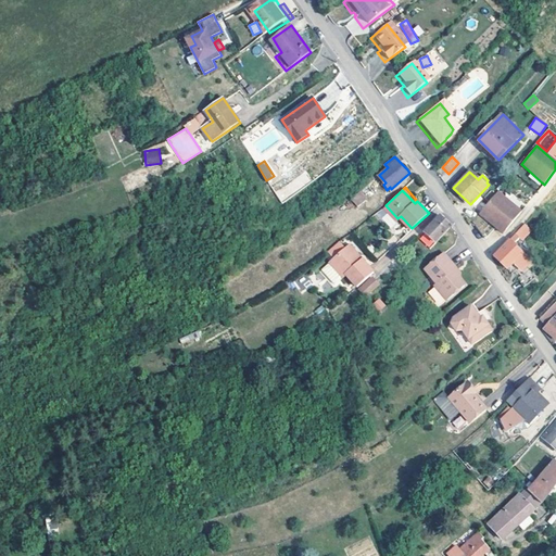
[(367,199),(359,191),(352,199),(358,206),(367,199)]
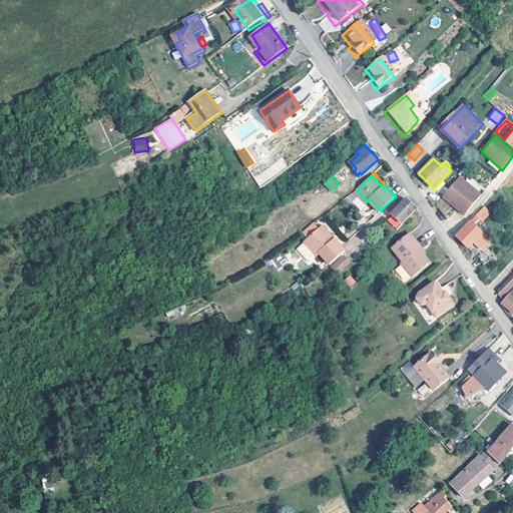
[(460,178),(442,198),(449,203),(451,200),(466,213),(481,196),(460,178)]
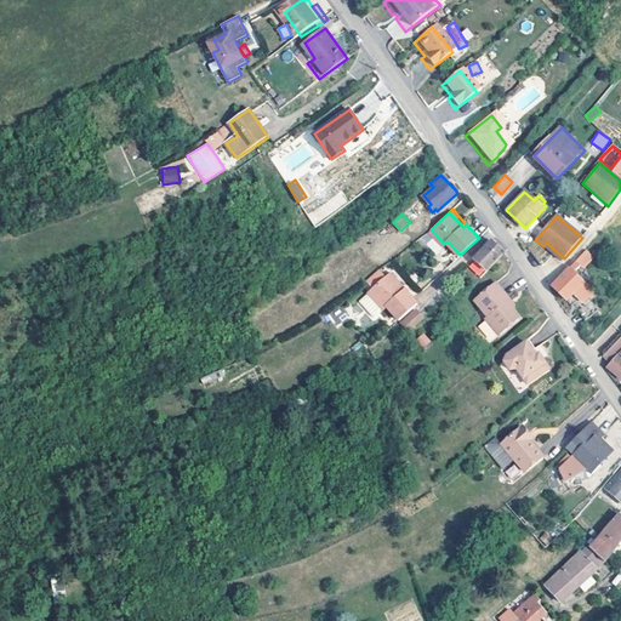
[(432,222),(427,217),(422,222),(427,227),(432,222)]
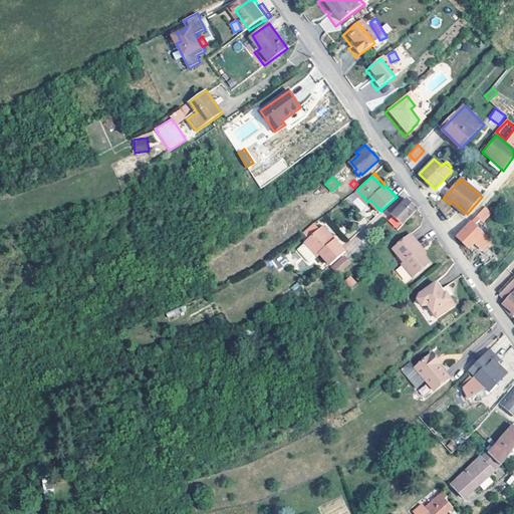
[(352,193),(347,199),(362,211),(367,205),(352,193)]
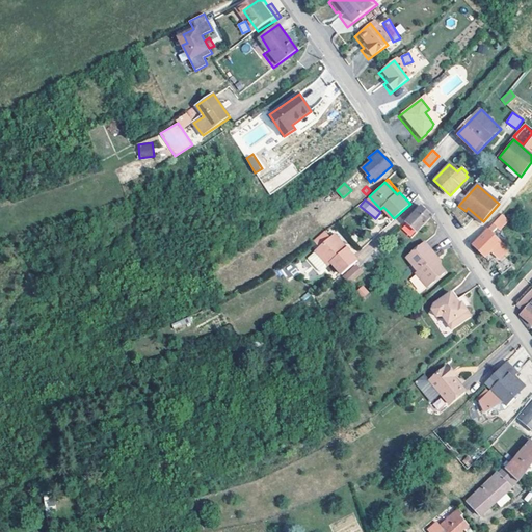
[(430,213),(423,206),(406,221),(418,232),(433,216),(430,213)]
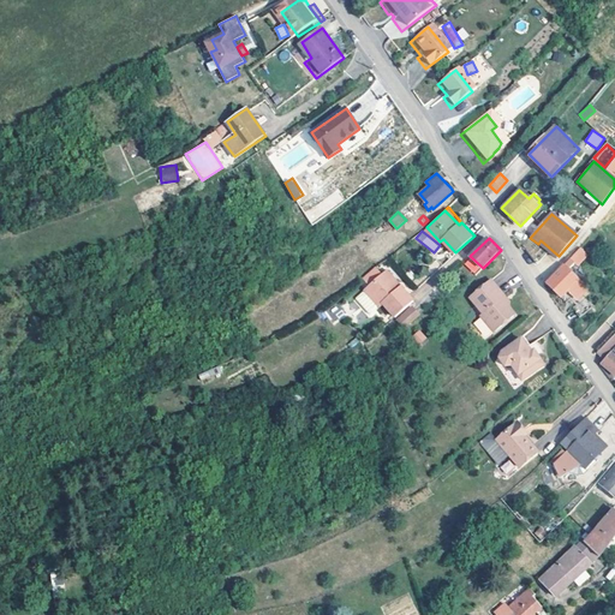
[(580,249),(547,285),(561,298),(566,293),(568,291),(578,299),(587,290),(568,270),(575,263),(577,266),(587,255),(596,244),(589,238),(580,249)]
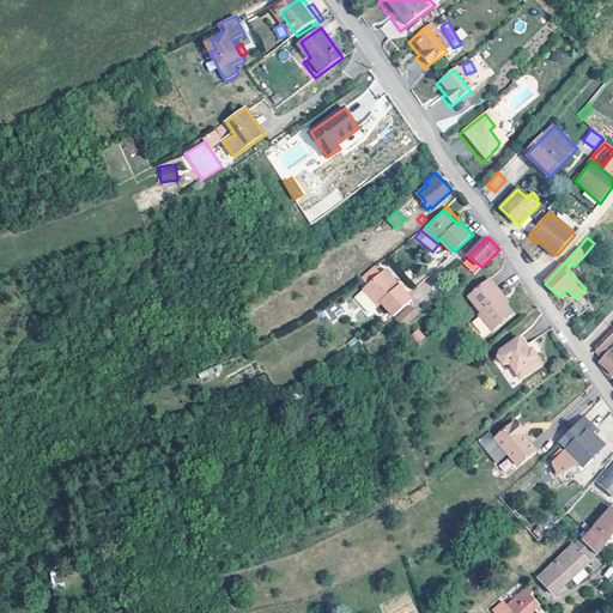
[(539,240),(536,243),(554,259),(557,255),(539,240)]
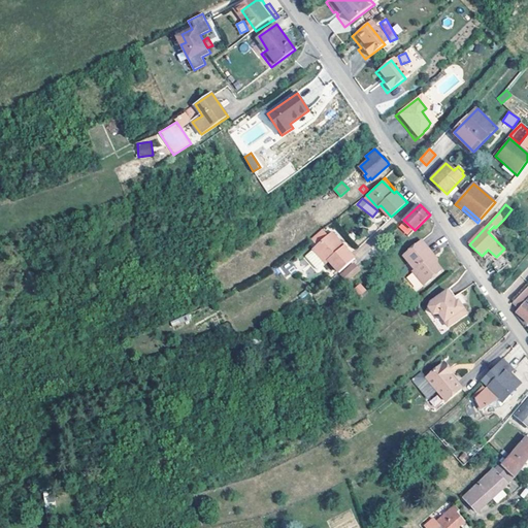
[(344,246),(333,233),(330,235),(339,246),(341,250),(344,246)]
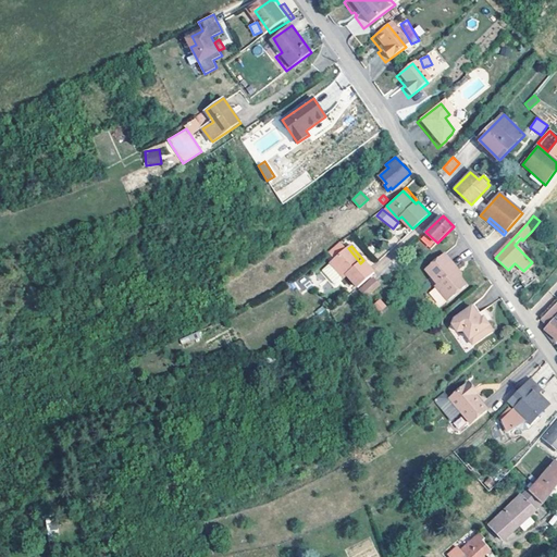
[(358,260),(348,248),(322,269),(335,285),(347,275),(358,288),(375,274),(363,260),(360,263),(358,260)]
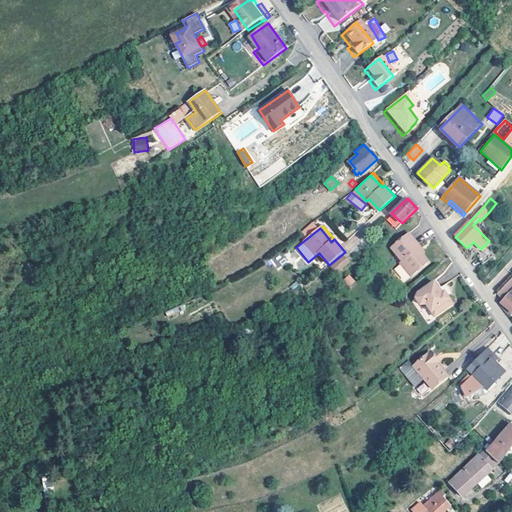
[(421,246),(410,233),(393,248),(404,261),(401,263),(413,276),(429,262),(423,253),(419,248),(421,246)]
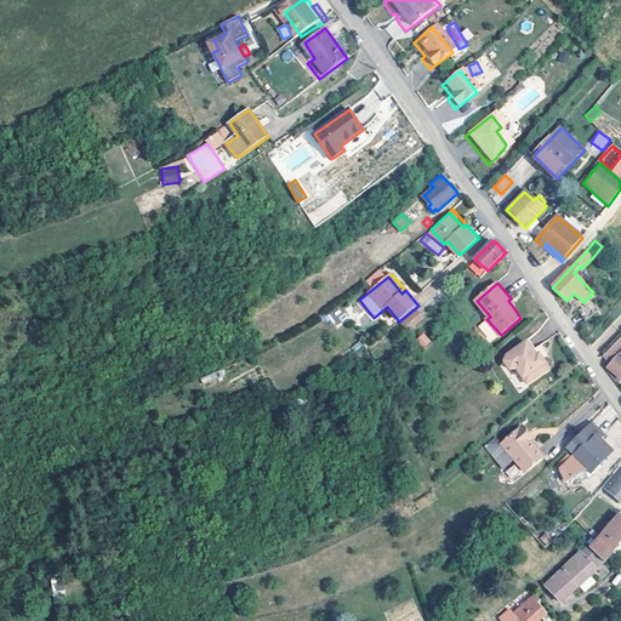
[(598,311),(591,302),(579,312),(585,320),(598,311)]
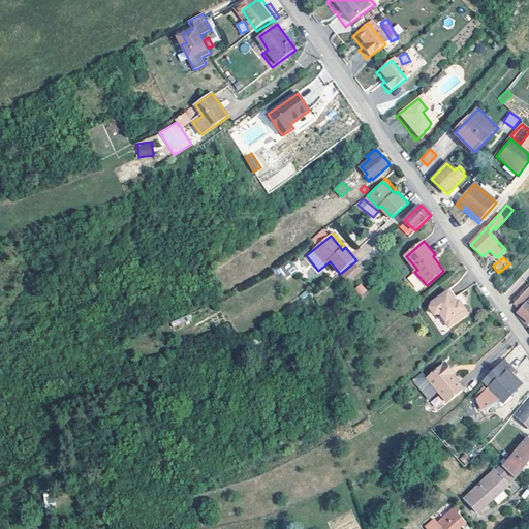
[(286,261),(281,271),(291,277),(297,268),(286,261)]
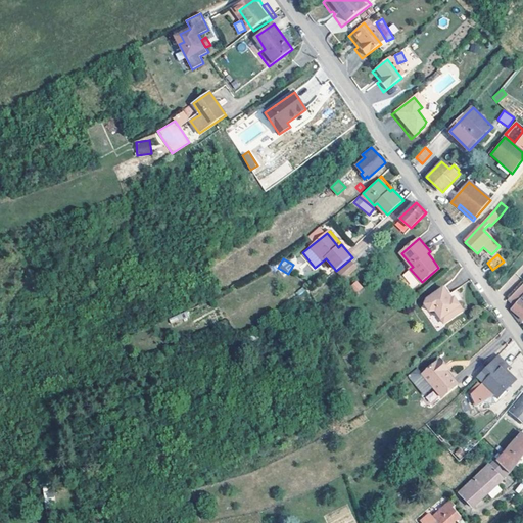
[(354,268),(350,262),(338,272),(343,279),(354,268)]
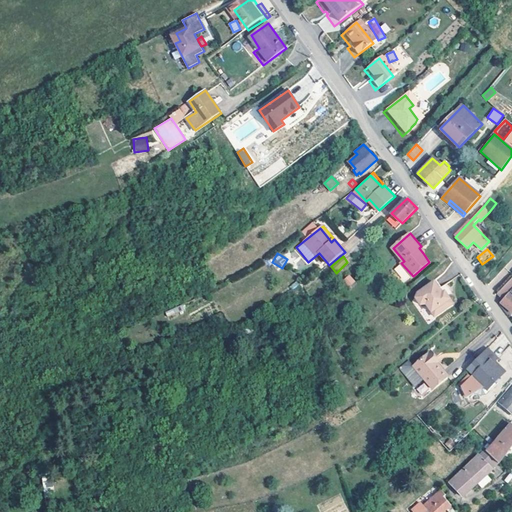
[(353,280),(348,274),(342,279),(347,286),(353,280)]
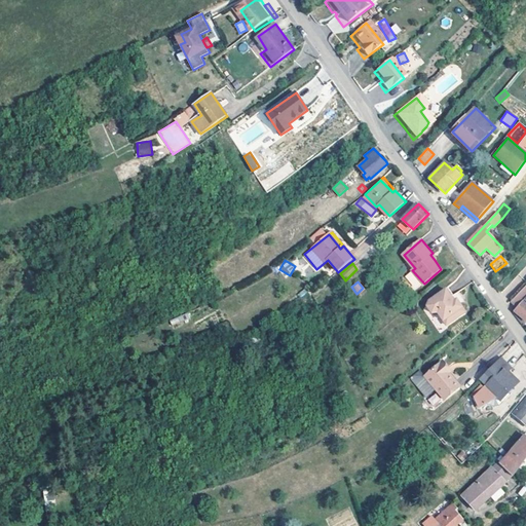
[(525,285),(512,300),(518,307),(520,305),(525,298),(525,285)]
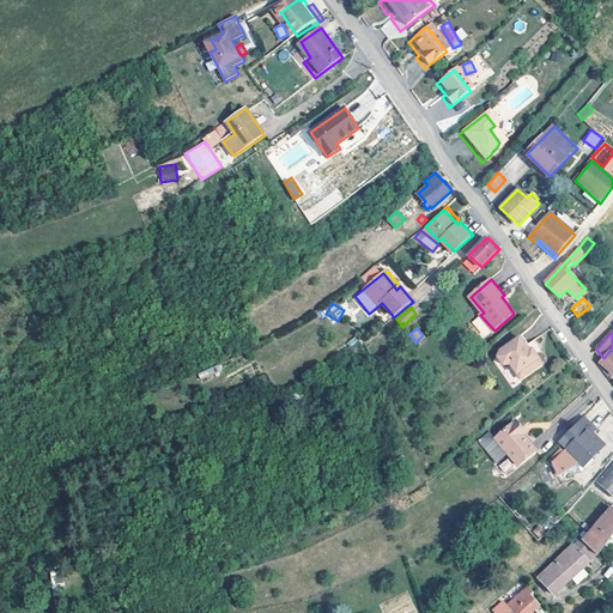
[(534,349),(523,334),(520,337),(530,351),(534,349)]
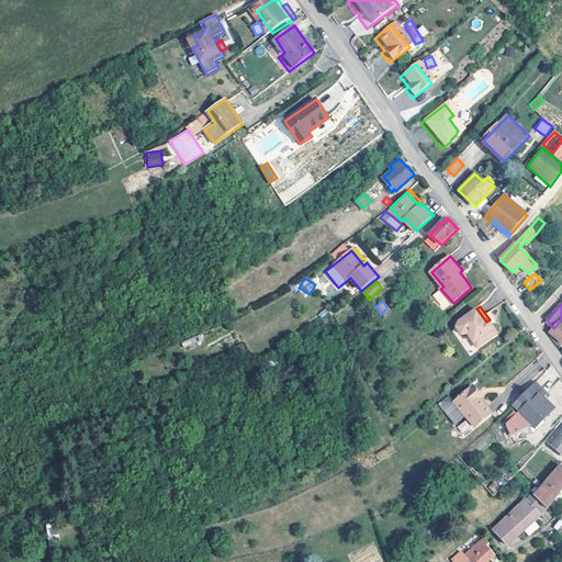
[(486,322),(476,308),(463,318),(461,322),(459,325),(459,327),(463,334),(470,334),(480,346),(499,330),(490,319),(486,322)]
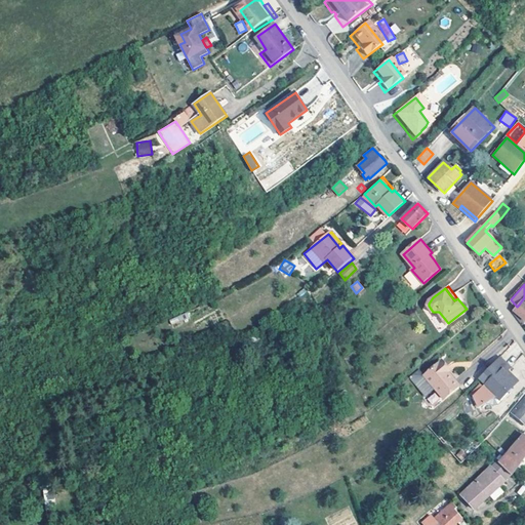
[(524,297),(519,305),(517,307),(513,311),(524,320),(524,297)]
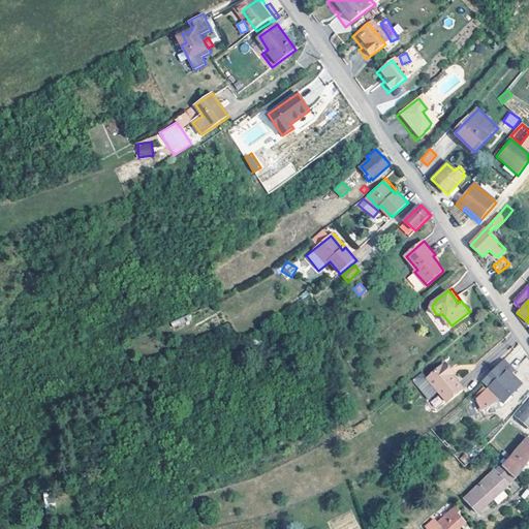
[(509,365),(503,359),(488,374),(494,381),(488,387),(477,399),(484,411),(500,400),(508,393),(510,395),(516,390),(516,378),(511,373),(508,371),(506,369),(509,365)]
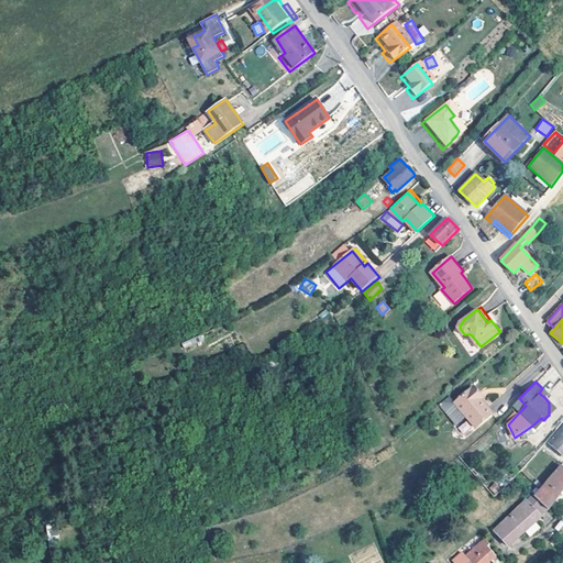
[(483,395),(474,384),(471,386),(479,397),(483,395)]
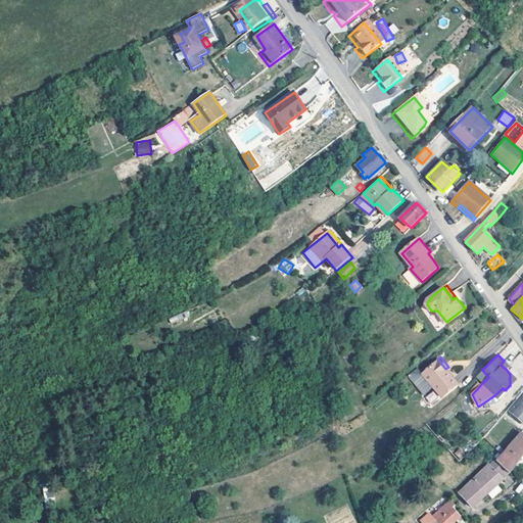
[(422,372),(419,368),(409,376),(425,395),(434,387),(442,395),(457,382),(445,369),(437,359),(422,372)]
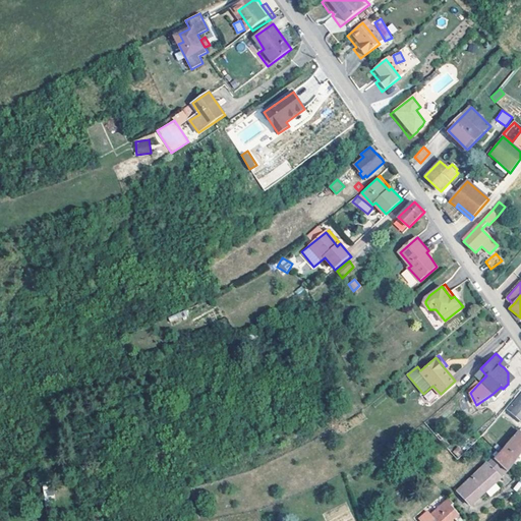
[(431,389),(423,395),(429,403),(438,397),(431,389)]
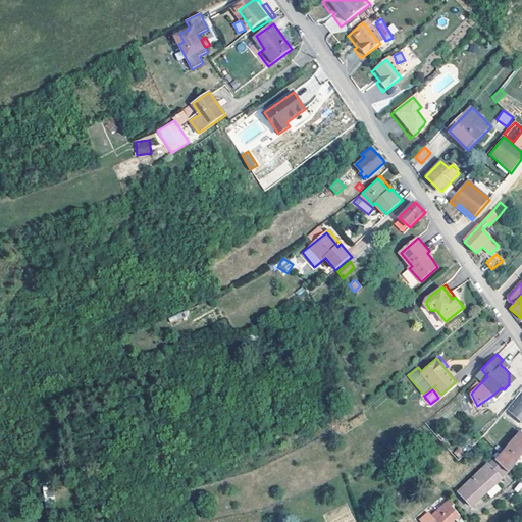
[(521,426),(521,397),(521,399),(507,413),(521,426)]
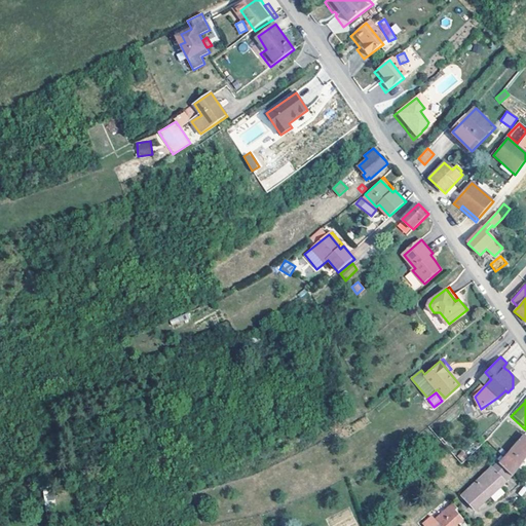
[(518,446),(501,464),(512,475),(513,475),(525,457),(525,441),(521,448),(518,446)]
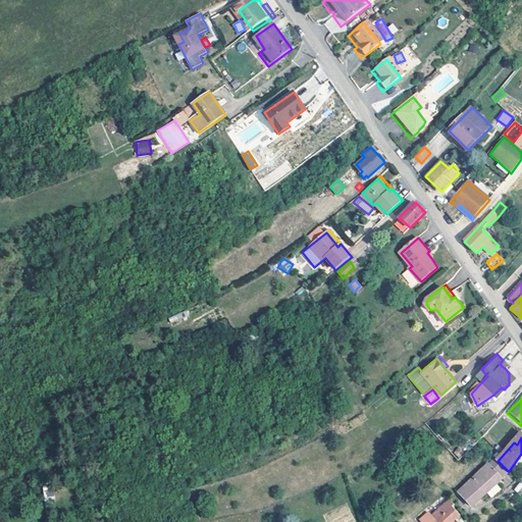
[(508,471),(498,461),(496,460),(460,492),(471,506),(493,485),(499,490),(507,483),(507,480),(504,476),(508,471)]
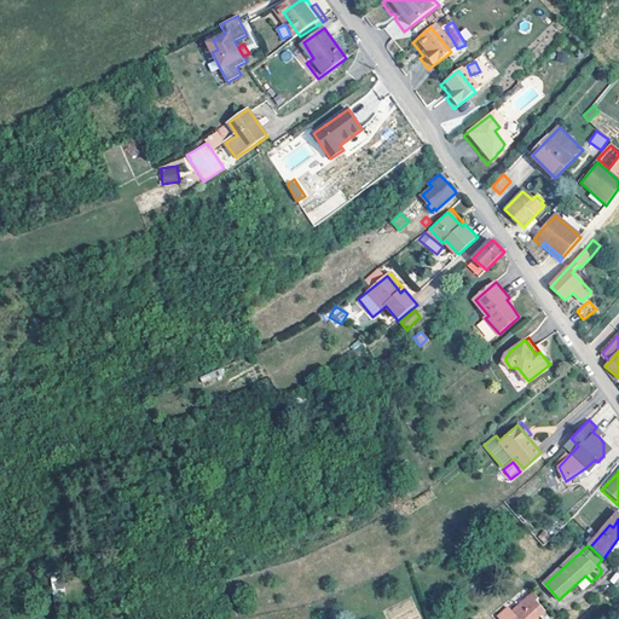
[(63,589),(63,579),(52,579),(52,588),(63,589)]
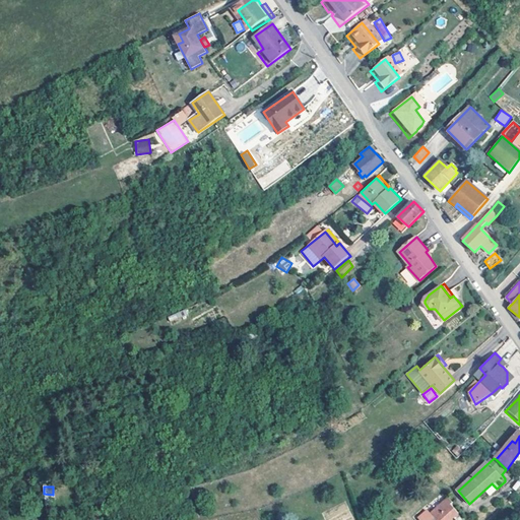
[(454,503),(449,498),(430,513),(427,510),(418,517),(420,519),(451,519),(459,514),(451,505),(454,503)]
